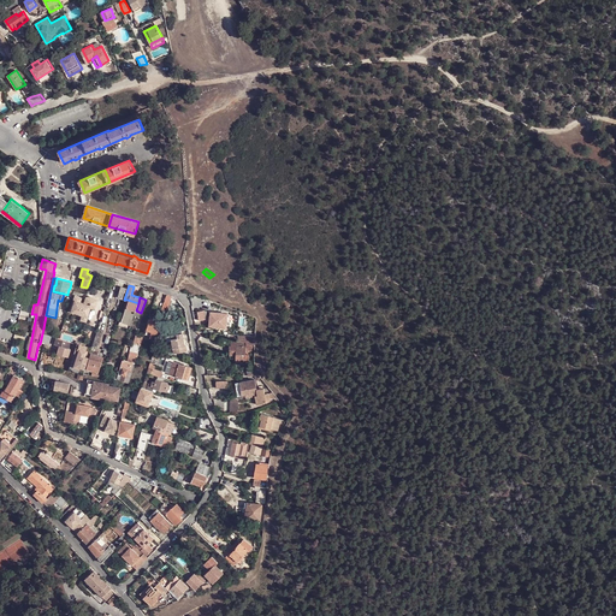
[(126,302),(119,324),(130,329),(135,315),(136,311),(138,303),(128,300),(126,302)]
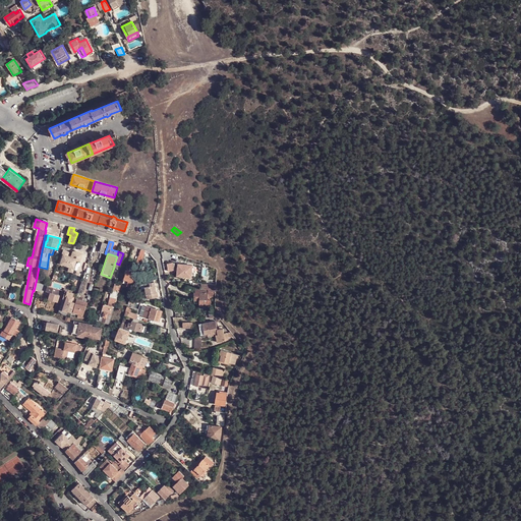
[(61,257),(59,263),(70,267),(72,262),(61,257)]
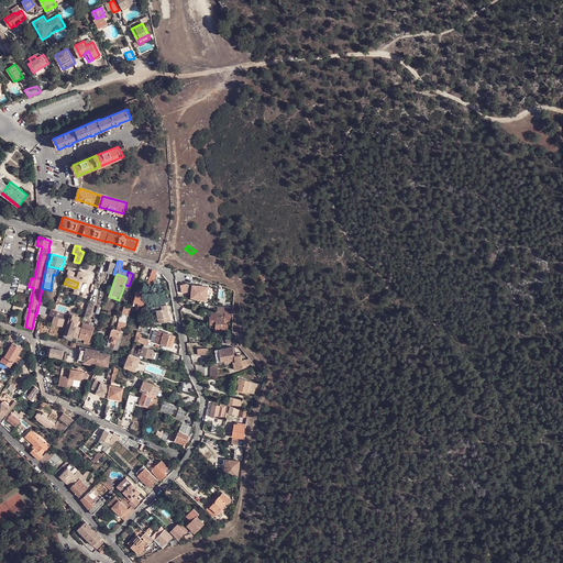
[(208,287),(192,285),(191,293),(195,294),(195,298),(206,300),(208,287)]
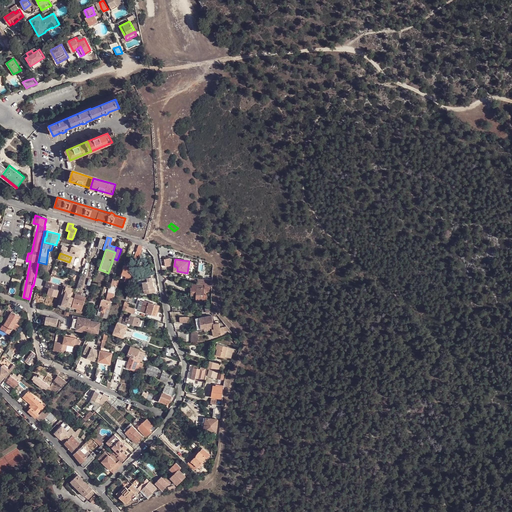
[(46,264),(38,262),(36,273),(44,274),(46,264)]
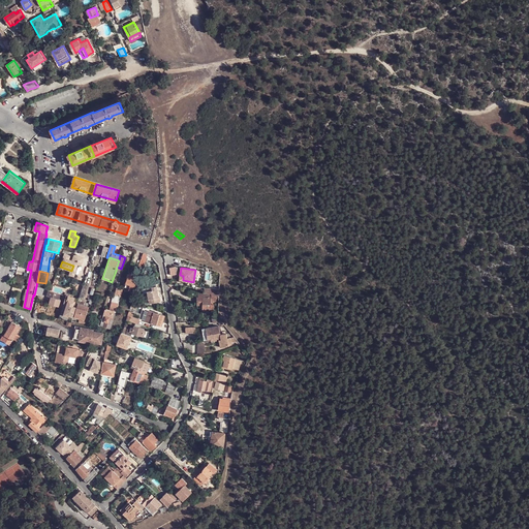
[(129,273),(126,283),(130,284),(129,288),(133,289),(135,285),(137,280),(132,279),(133,274),(129,273)]
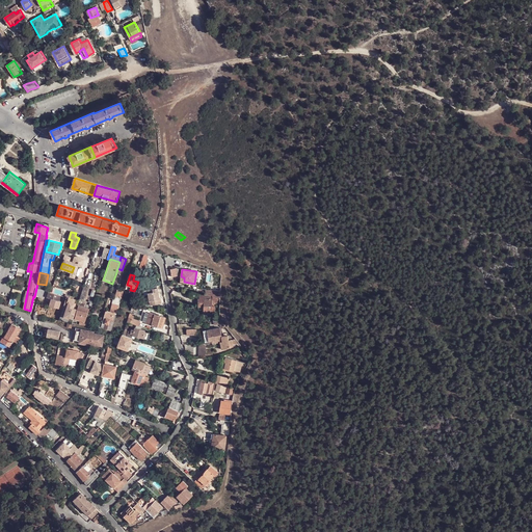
[(161,298),(158,285),(153,286),(154,288),(148,289),(150,300),(153,300),(153,304),(162,303),(162,298),(161,298)]
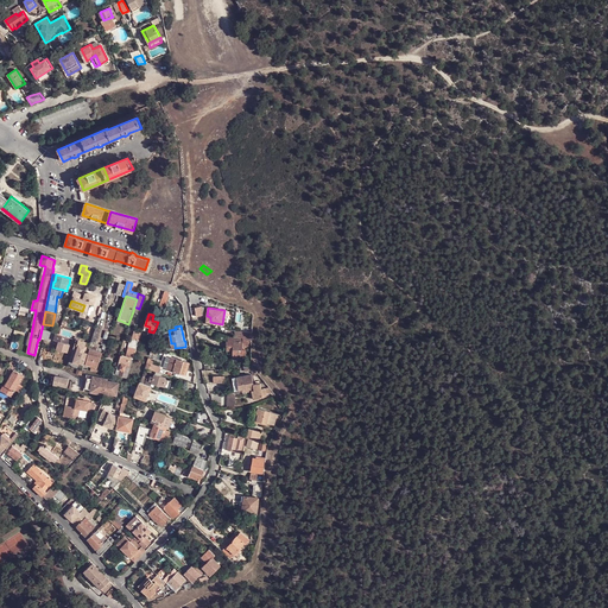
[(138,341),(141,333),(134,330),(131,340),(132,340),(131,343),(132,343),(131,347),(132,348),(134,341),(138,341)]
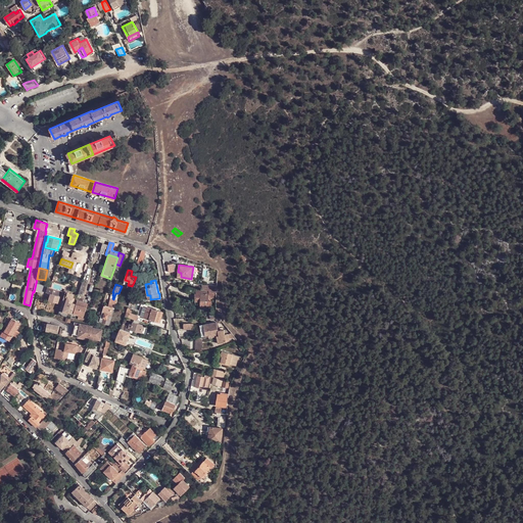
[(218,286),(202,284),(202,289),(209,290),(208,310),(211,310),(211,298),(217,298),(217,293),(211,292),(212,287),(217,287),(218,286)]
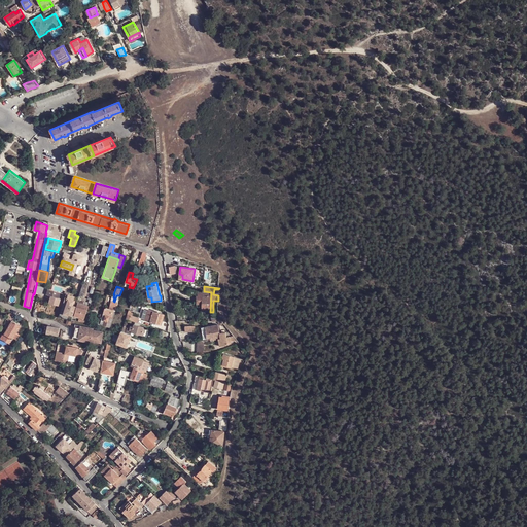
[(48,289),(46,294),(51,295),(59,299),(61,293),(48,289)]
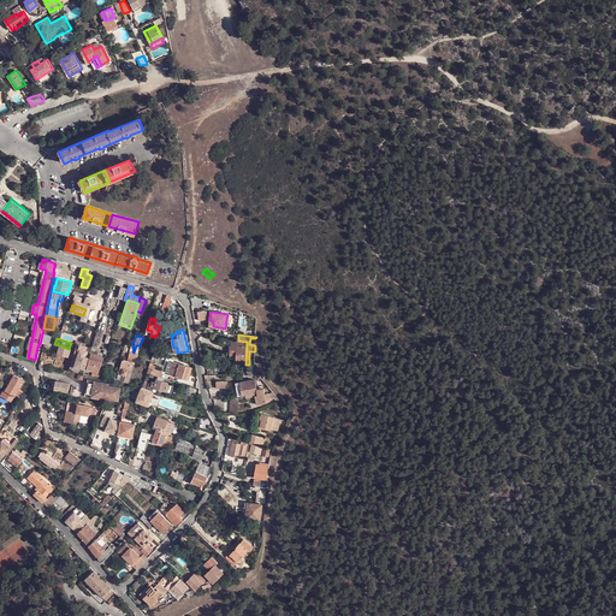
[(236,363),(246,365),(247,342),(238,341),(238,347),(236,347),(236,353),(236,356),(236,363)]
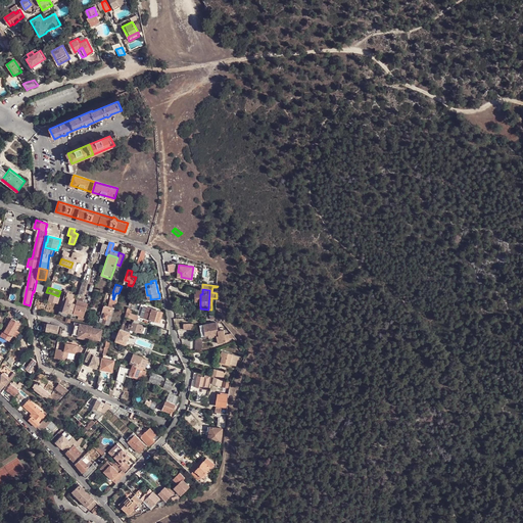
[(110,306),(114,307),(119,293),(115,293),(113,299),(112,298),(110,306)]
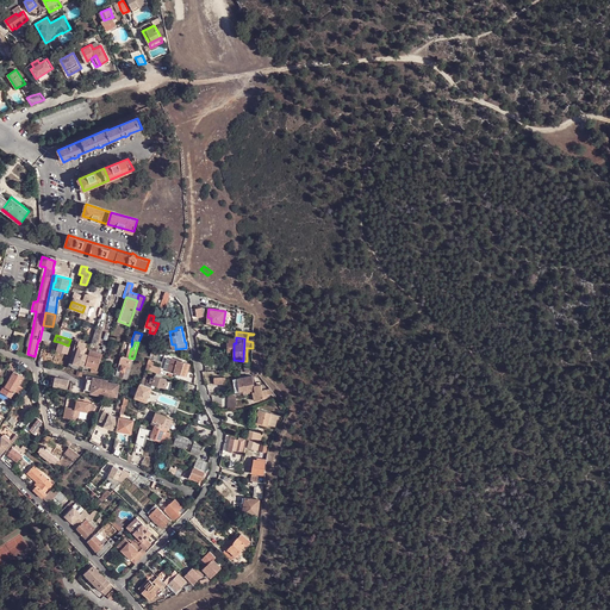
[(85,365),(88,354),(87,354),(83,353),(86,348),(78,344),(75,350),(79,352),(75,362),(80,365),(80,363),(85,365)]
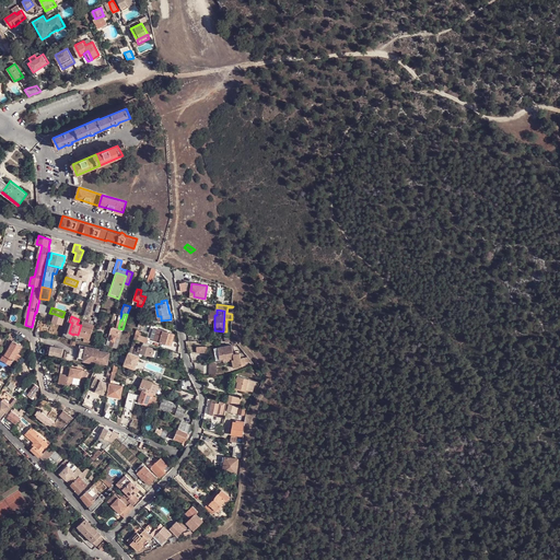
[(81,326),(79,336),(85,337),(85,336),(90,337),(92,333),(92,328),(81,326)]
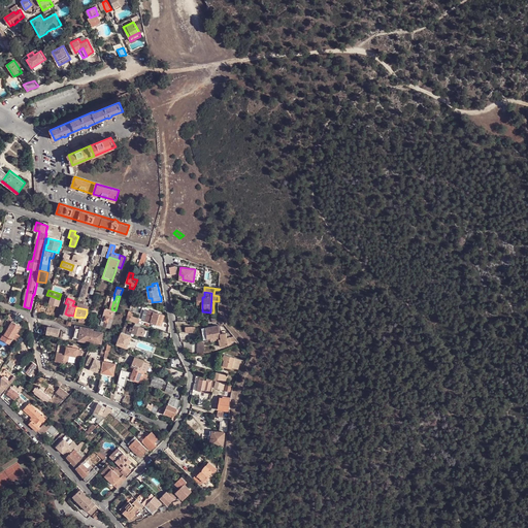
[(113,318),(116,310),(111,309),(107,308),(105,316),(113,318)]
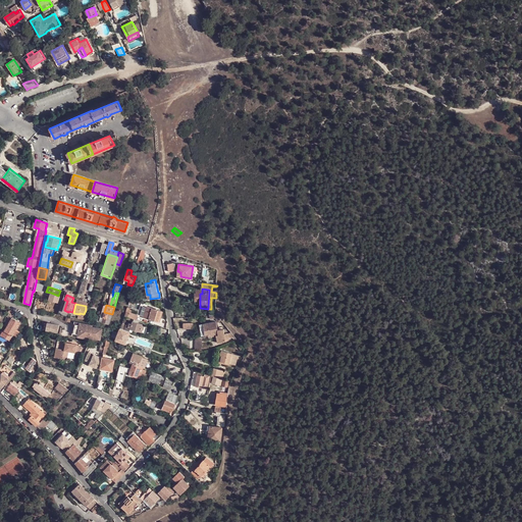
[(151,312),(152,308),(147,306),(144,317),(149,319),(151,312)]
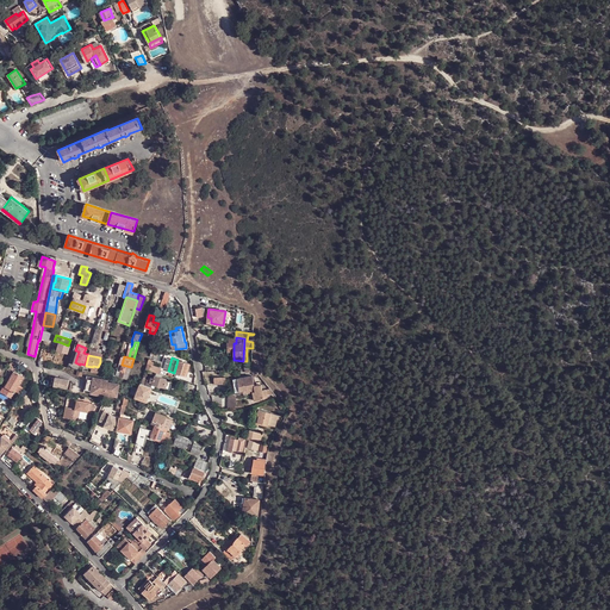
[(191,363),(178,360),(176,365),(174,373),(186,377),(191,363)]
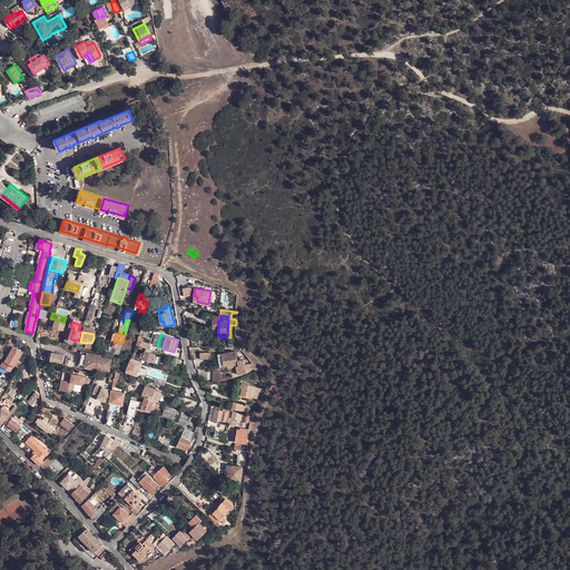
[(12,349),(13,346),(17,341),(10,338),(7,343),(7,344),(12,349)]
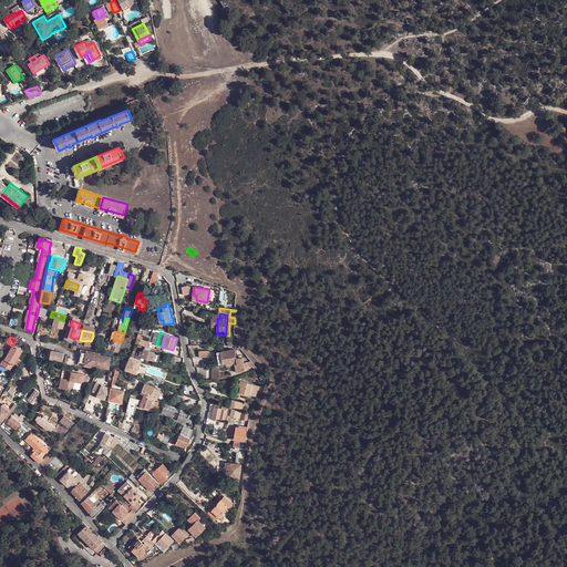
[(110,350),(119,352),(120,349),(122,341),(113,339),(110,350)]
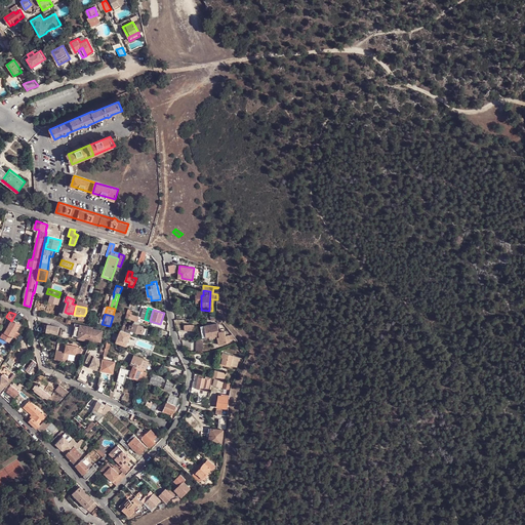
[(21,323),(12,319),(11,321),(4,333),(12,338),(13,336),(16,331),(21,323)]
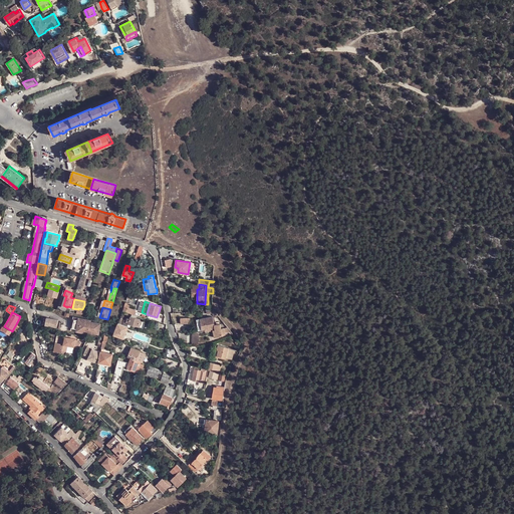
[(62,319),(51,316),(48,323),(59,326),(62,319)]
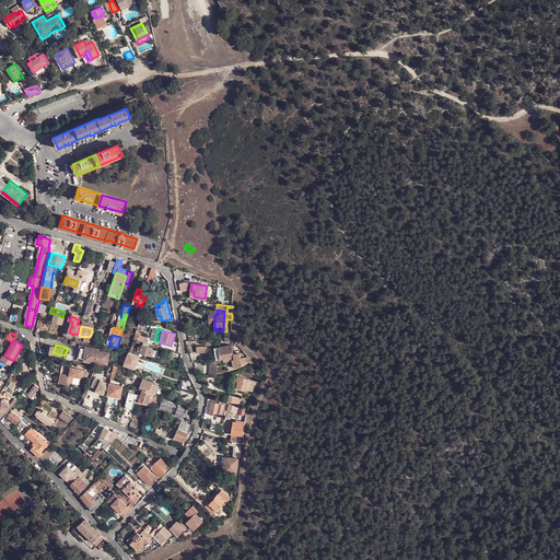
[(152,347),(142,345),(141,347),(140,351),(140,352),(150,356),(152,347)]
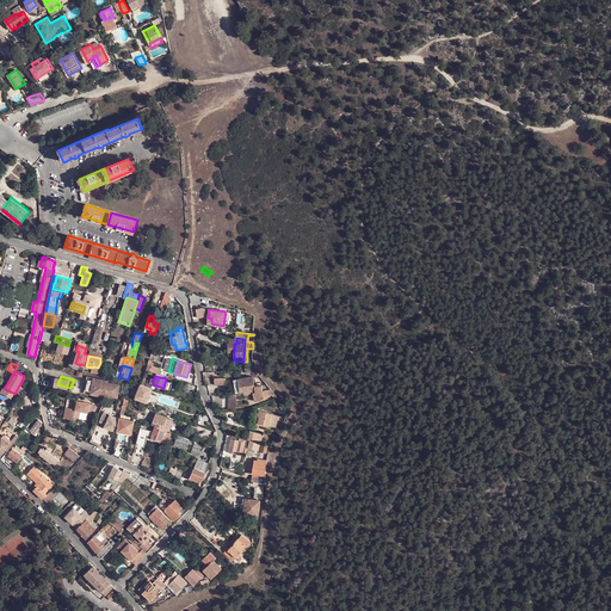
[(238,378),(240,392),(242,392),(247,390),(255,389),(255,392),(257,401),(264,400),(264,399),(270,397),(269,395),(275,394),(272,390),(271,389),(263,390),(261,384),(254,386),(253,376),(238,378)]
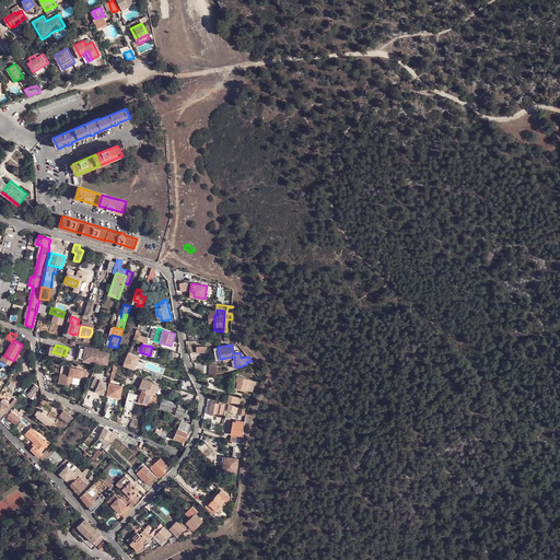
[(100,348),(86,346),(83,361),(96,363),(96,362),(100,349),(100,348)]
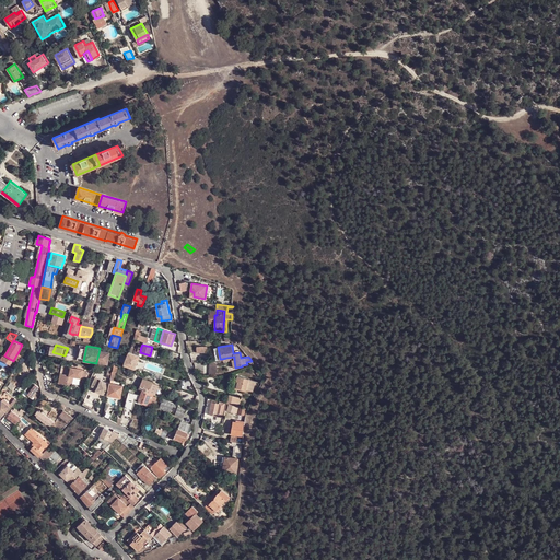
[(96,362),(108,364),(111,351),(100,349),(96,362)]
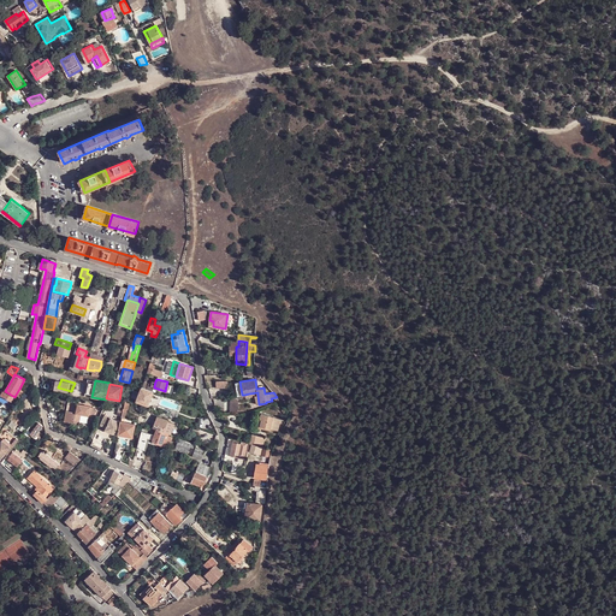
[(148,406),(153,391),(147,389),(142,388),(141,390),(140,391),(136,402),(148,406)]
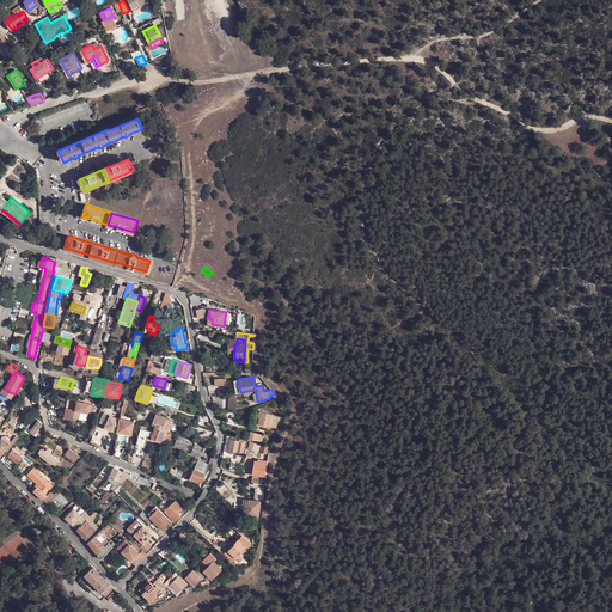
[(1,393),(12,399),(14,395),(5,389),(1,393)]
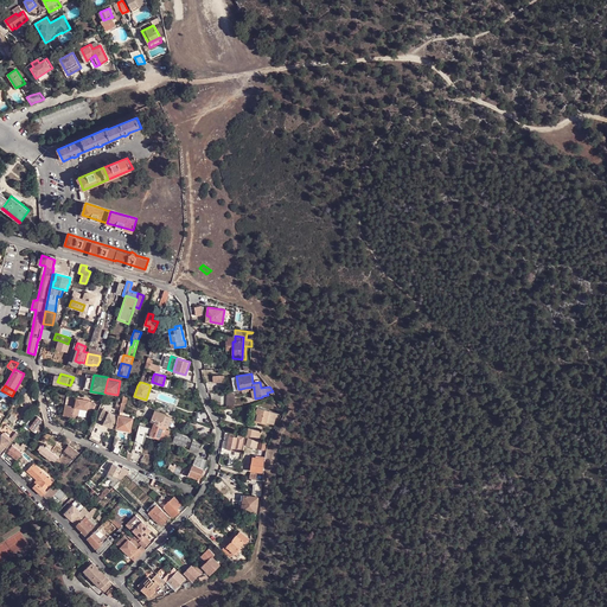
[(235,407),(236,393),(228,391),(227,406),(235,407)]
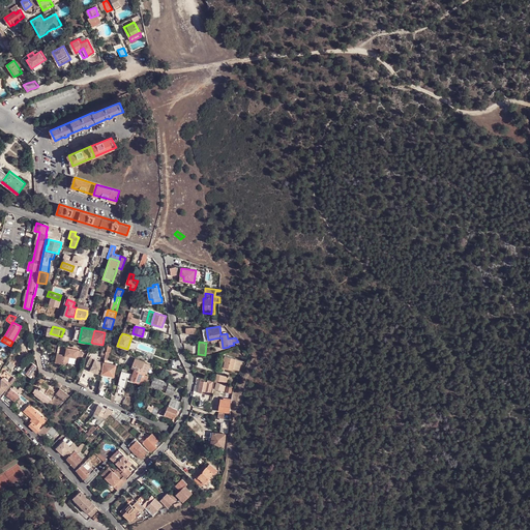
[(79,349),(58,345),(55,361),(67,364),(68,357),(82,359),(83,351),(79,350),(79,349)]
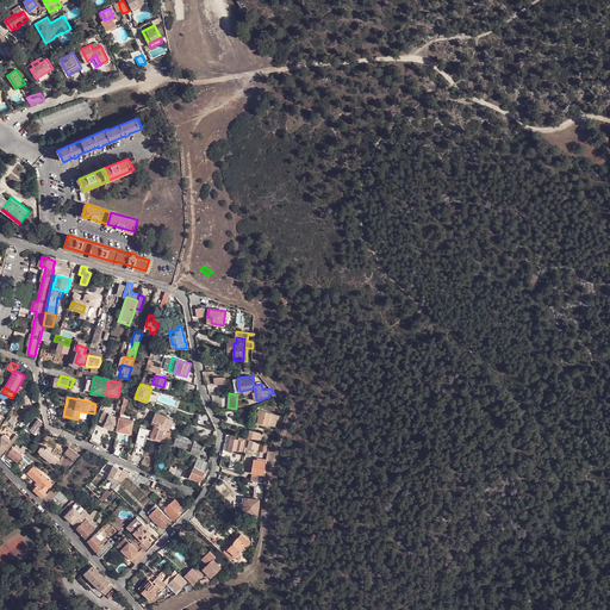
[(257,422),(268,424),(269,424),(272,414),(272,412),(259,410),(257,415),(260,415),(257,422)]
